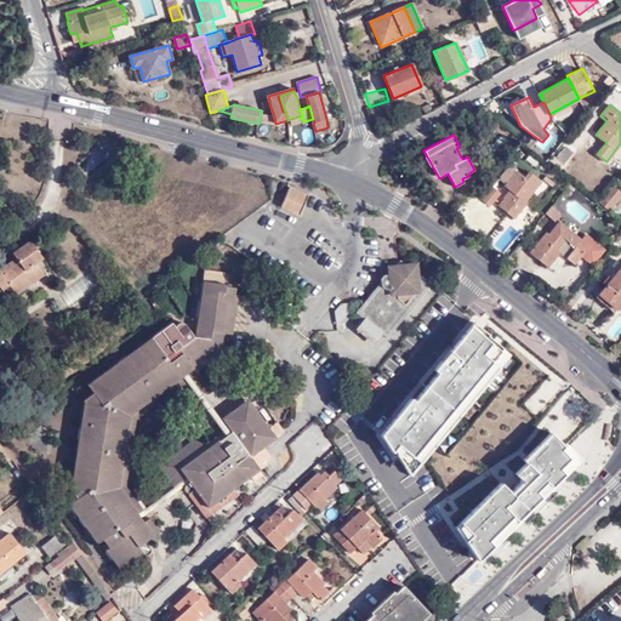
[(563,163),(573,152),(565,146),(557,158),(563,163)]
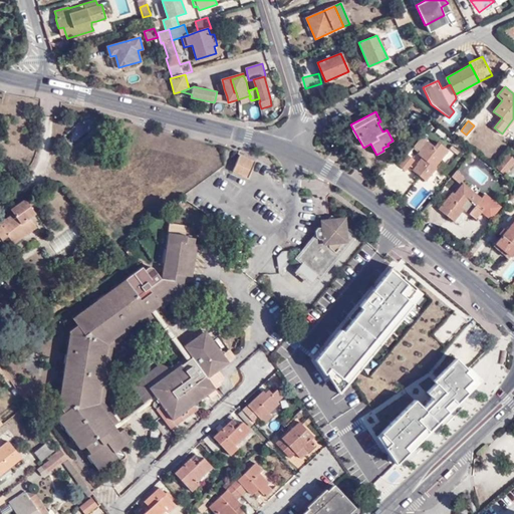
[(418,154),(422,157),(425,159),(420,165),(418,164),(414,170),(426,180),(436,167),(435,166),(448,150),(438,143),(434,147),(428,142),(418,154)]
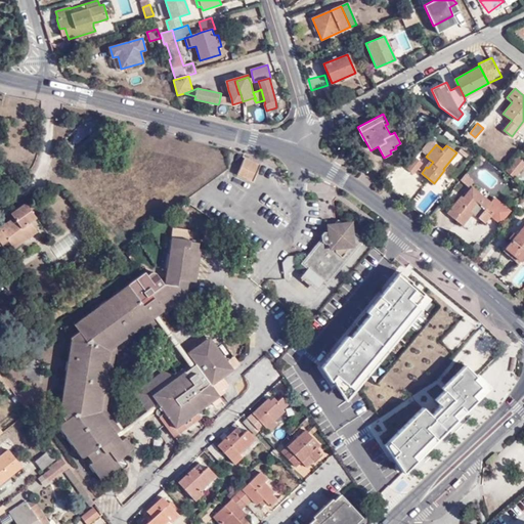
[(375,165),(382,161),(376,149),(367,155),(375,165)]
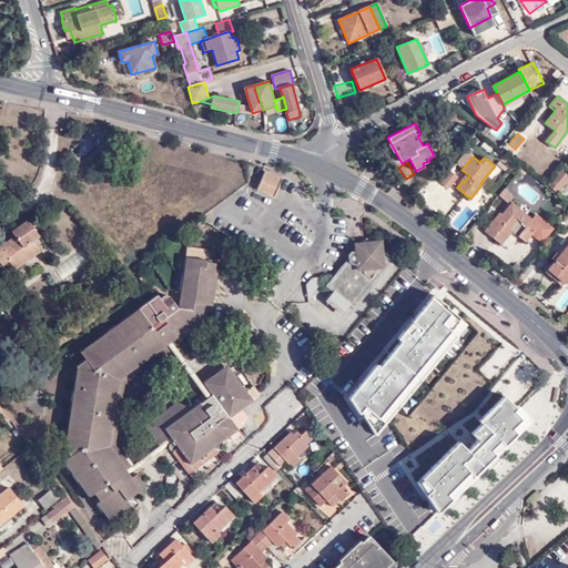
[(567,174),(560,170),(547,186),(556,193),(567,178),(567,174)]
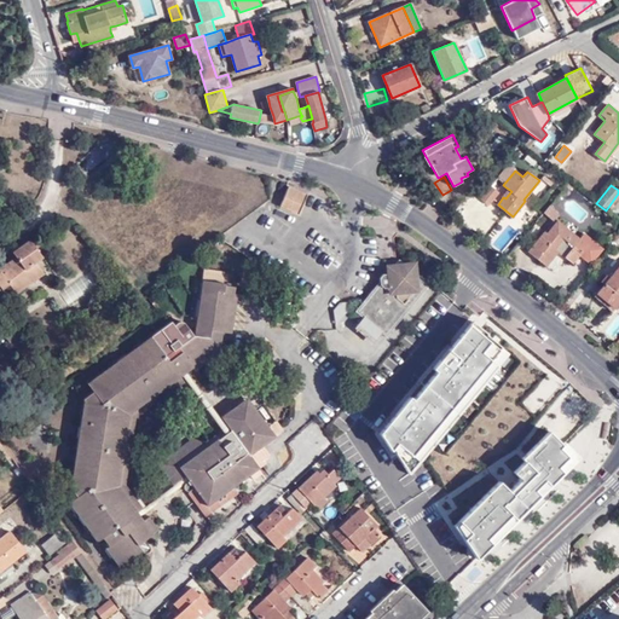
[(12,200),(5,186),(0,189),(0,197),(4,203),(12,200)]
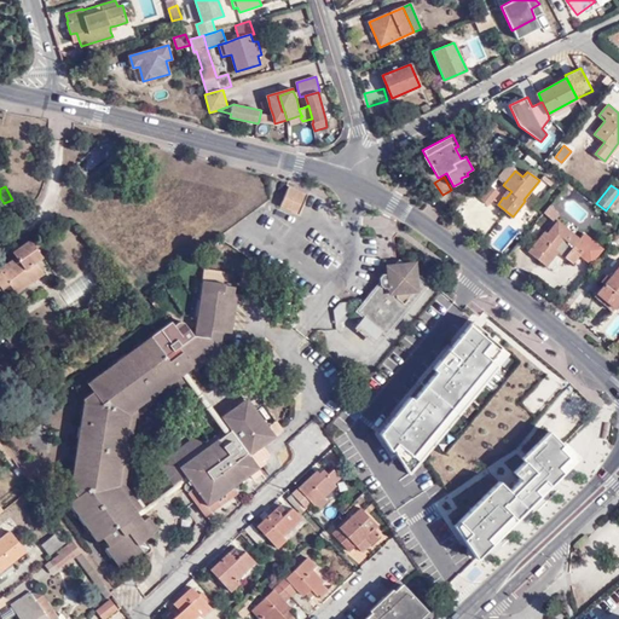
[(489,204),(498,192),(491,186),(481,197),(489,204)]
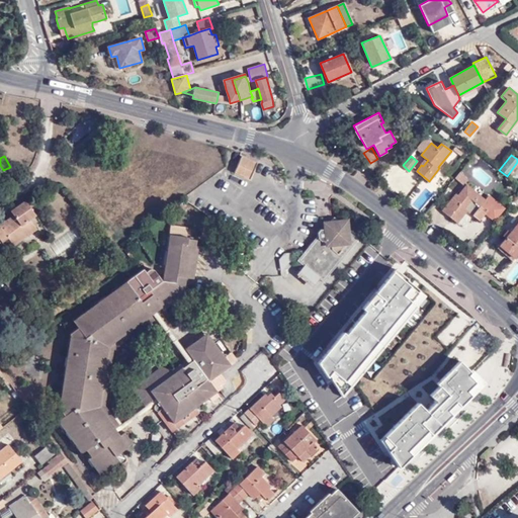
[(250,179),(257,164),(241,157),(234,173),(250,179)]
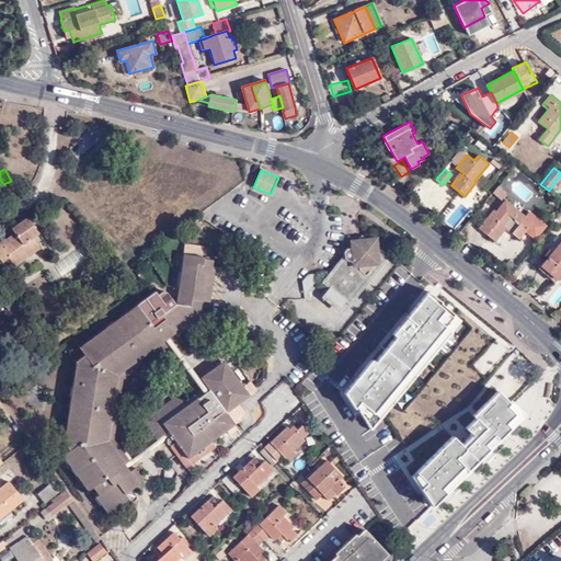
[(464,173),(460,171),(455,178),(456,179),(458,180),(464,173)]
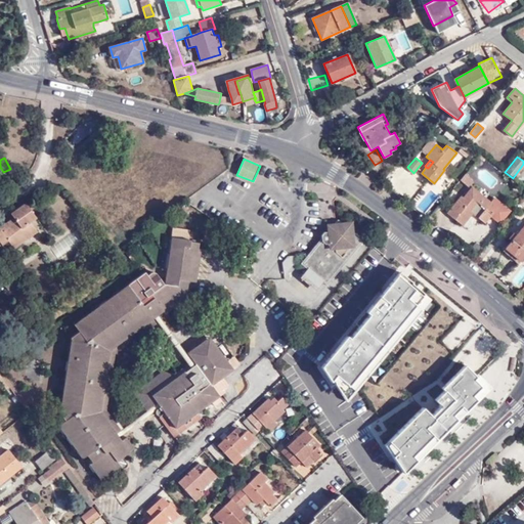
[(460,180),(470,188),(472,187),(473,186),(471,185),(474,181),(465,174),(460,180)]
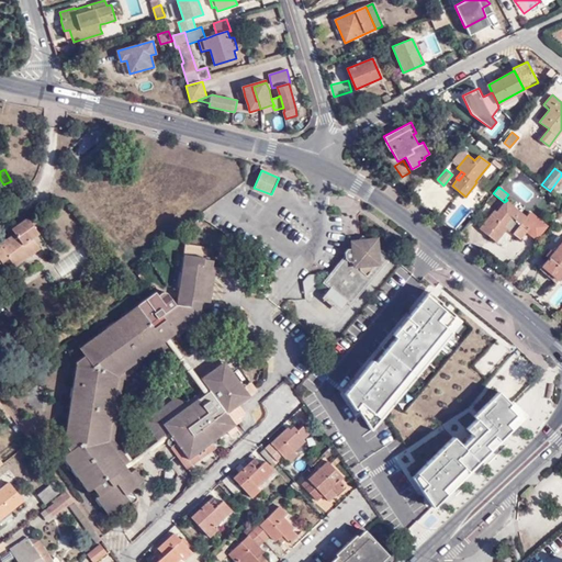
[(517,227),(513,234),(519,239),(528,229),(520,224),(526,217),(506,201),(504,202),(496,212),(494,211),(480,228),(495,242),(506,229),(504,226),(508,221),(517,227)]
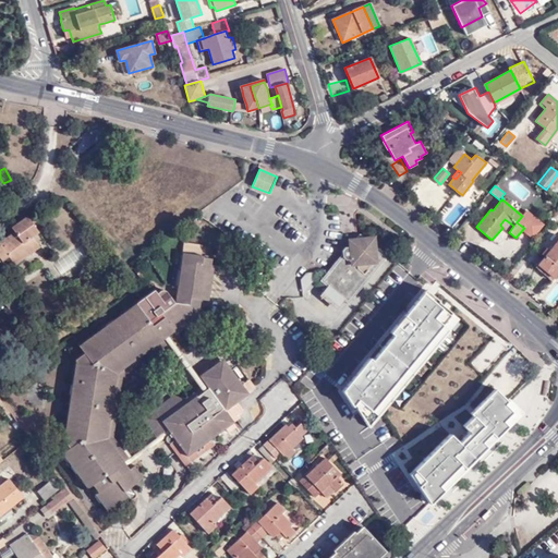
[(456,223),(462,206),(452,203),(446,220),(456,223)]
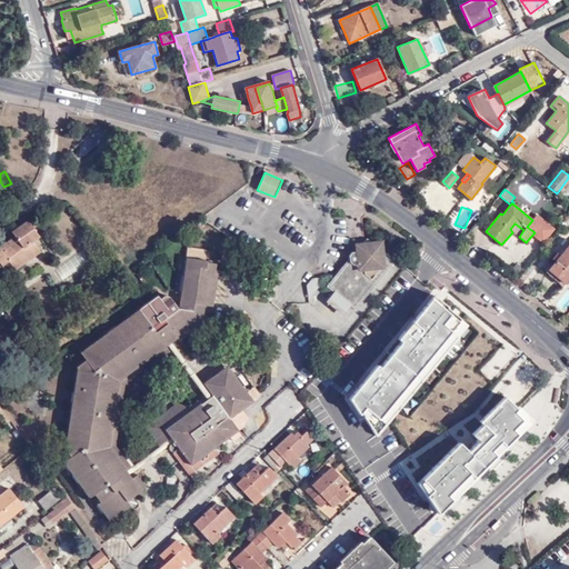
[(39,236),(35,230),(27,220),(20,225),(31,240),(39,236)]
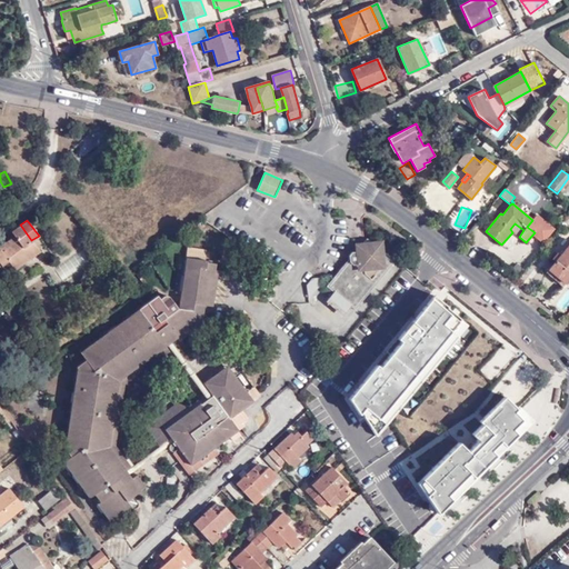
[(512,232),(519,237),(523,230),(515,223),(510,229),(512,232)]
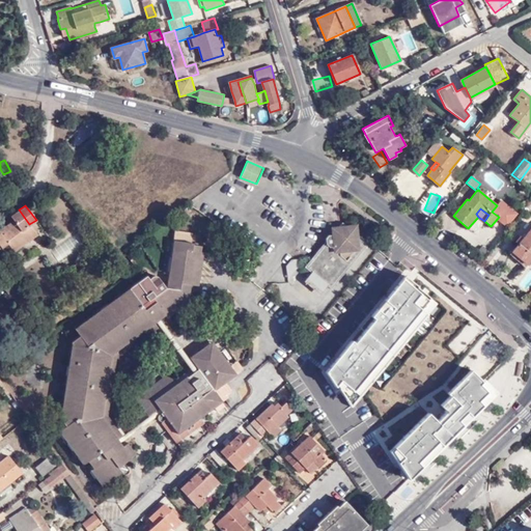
[(37,234),(29,224),(19,210),(10,216),(14,220),(15,222),(9,226),(7,224),(0,229),(0,247),(1,248),(7,244),(9,243),(7,240),(14,235),(22,246),(37,234)]
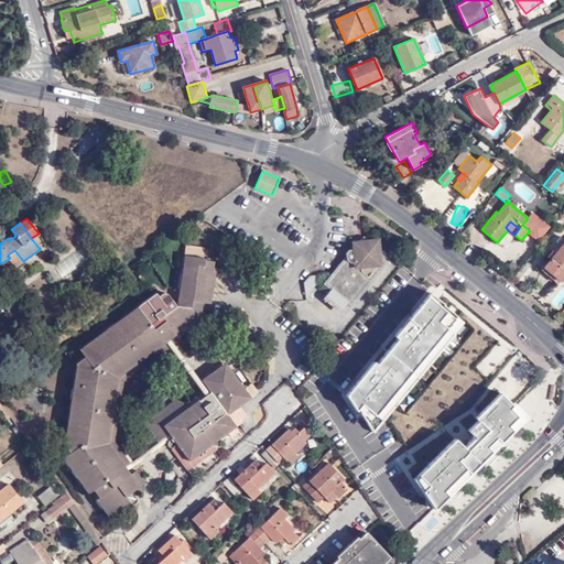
[(331,289),(348,304),(351,307),(391,259),(379,248),(377,249),(377,247),(371,241),(369,242),(369,240),(365,236),(360,240),(360,243),(358,243),(356,246),(357,249),(349,249),(347,253),(347,260),(344,260),(336,269),(338,271),(334,275),(332,273),(324,283),(331,289)]
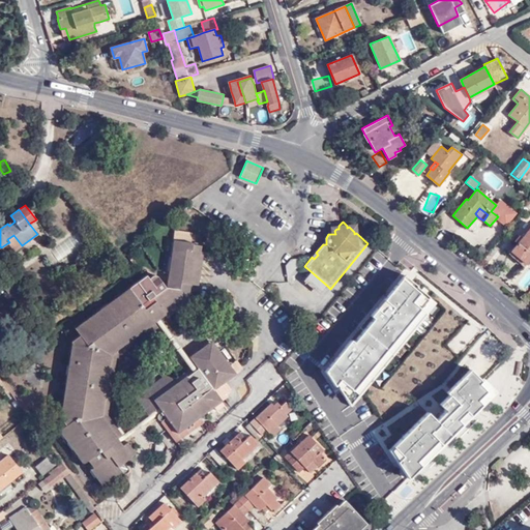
[(527,263),(529,259),(529,226),(522,238),(519,236),(514,240),(517,242),(511,249),(527,263)]
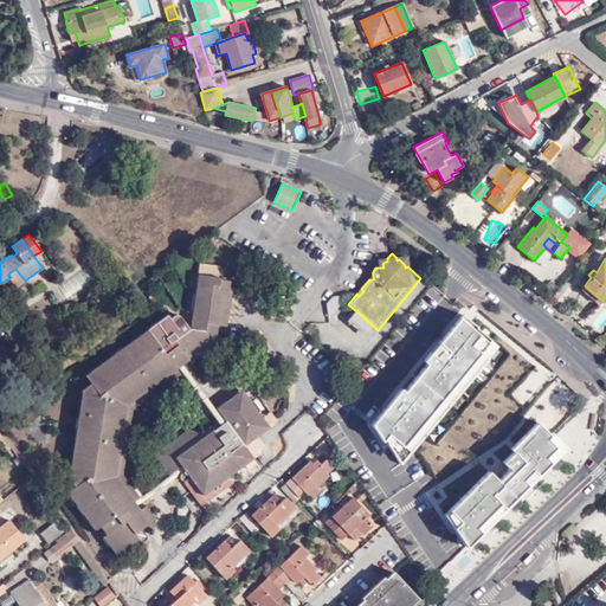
[(55,285),(63,298),(91,281),(83,268),(55,285)]
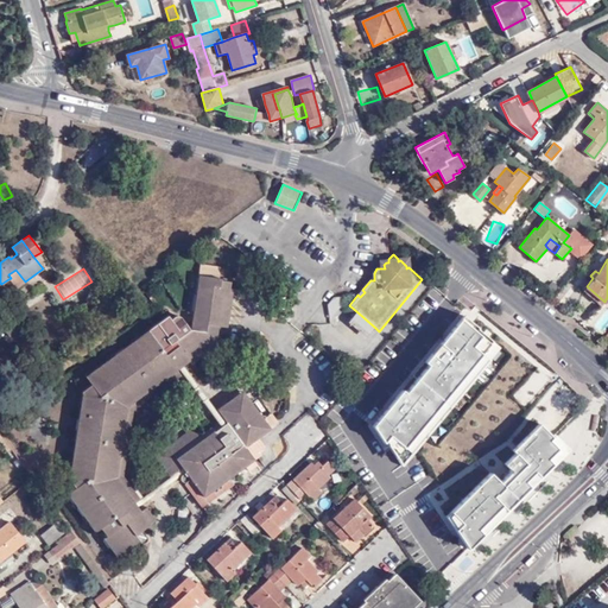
[(16,287),(25,282),(16,270),(8,274),(11,278),(8,279),(16,287)]
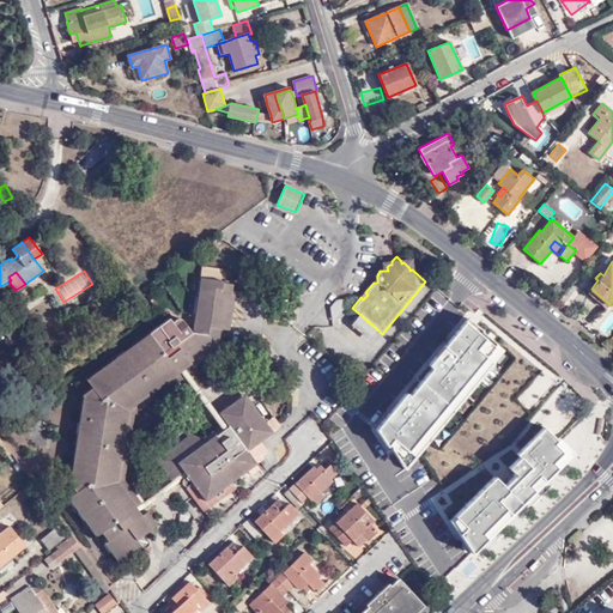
[(178,372),(180,371),(184,369),(190,363),(218,344),(219,337),(214,335),(217,328),(229,329),(231,309),(223,308),(224,301),(230,301),(230,295),(232,284),(222,283),(223,280),(200,277),(192,332),(176,343),(175,340),(173,339),(169,339),(167,341),(167,345),(167,346),(169,349),(163,352),(151,335),(87,382),(91,388),(87,390),(73,490),(76,493),(71,497),(99,535),(102,533),(108,541),(121,560),(140,547),(144,548),(146,547),(149,545),(149,541),(144,535),(155,528),(144,515),(141,517),(138,513),(135,509),(138,507),(120,481),(131,412),(180,375),(178,372)]
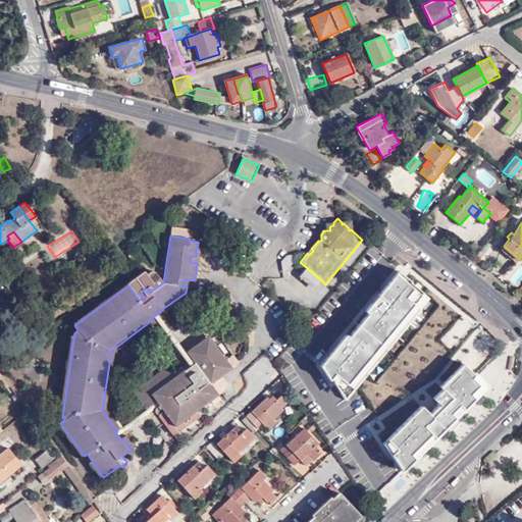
[(190,262),(197,263),(199,251),(196,251),(196,256),(191,256),(190,262)]
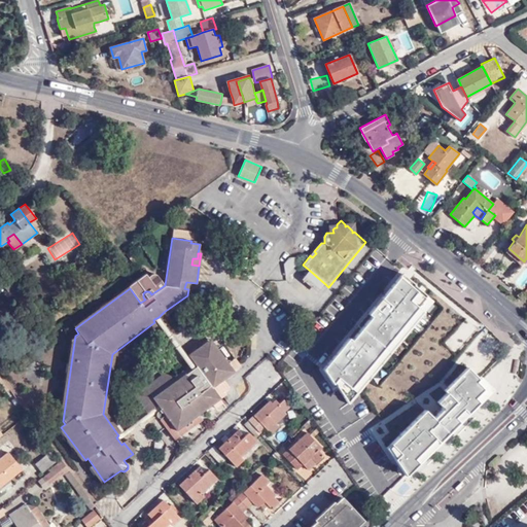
[(299,256),(290,256),(285,262),(286,276),(300,261),(299,256)]
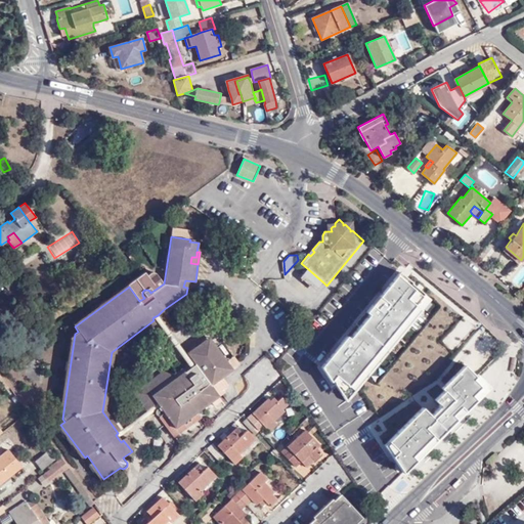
[(316,291),(323,282),(307,268),(300,277),(316,291)]
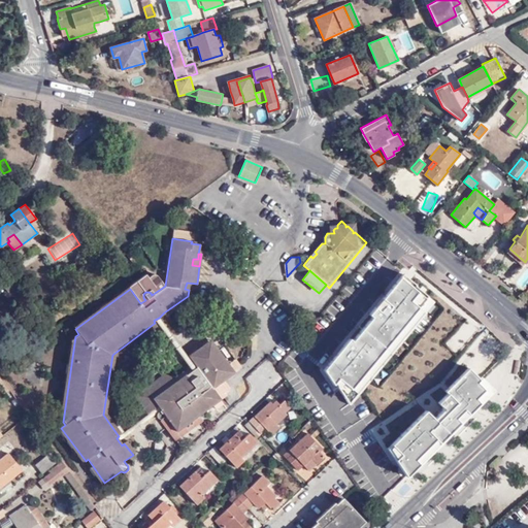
[(416,285),(402,274),(390,290),(392,291),(381,305),(377,303),(369,315),(371,317),(352,340),(349,338),(343,345),(345,348),(339,355),(337,353),(333,358),(334,359),(332,361),(331,360),(323,369),(333,384),(334,383),(349,404),(369,380),(363,373),(428,296),(415,286),(416,285)]
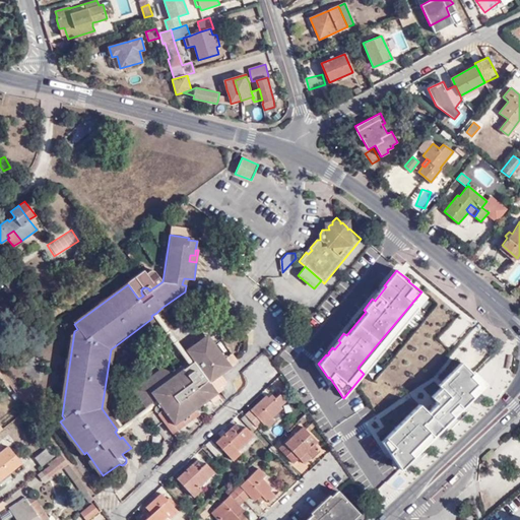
[(74,324),(128,284),(126,281),(72,322),(74,324)]
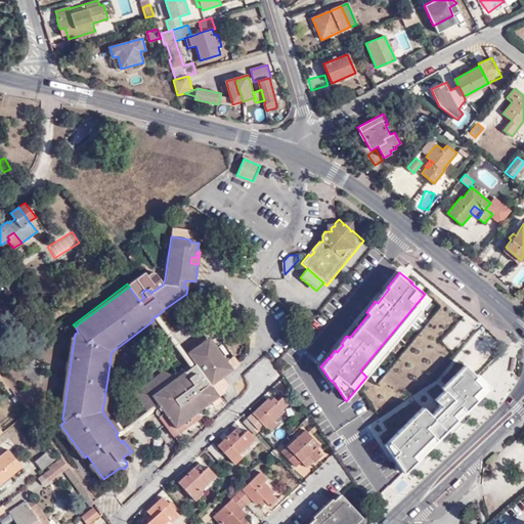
[(387,288),(375,301),(378,303),(389,289),(387,288)]
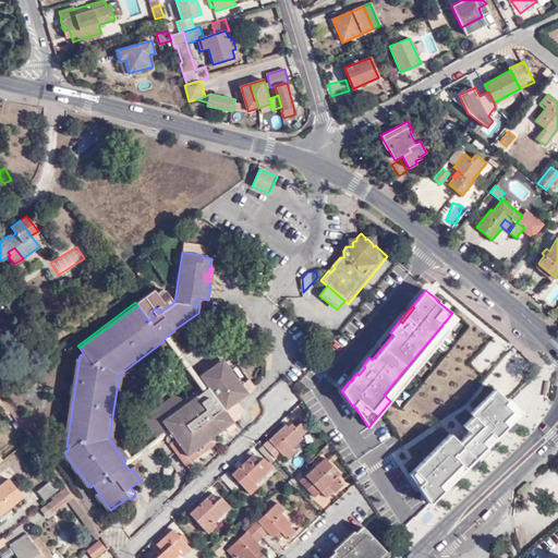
[(15,317),(9,308),(5,312),(12,319),(15,317)]
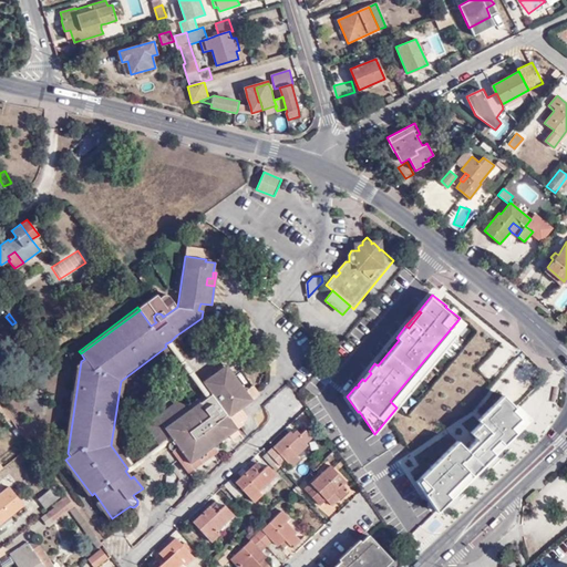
[(202,318),(176,336),(179,339),(204,320),(202,318)]
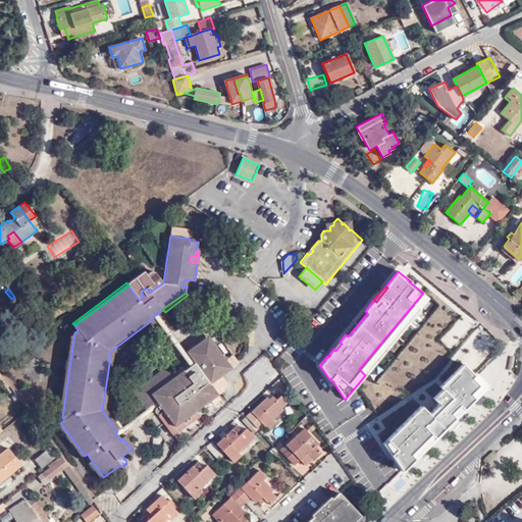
[(429,299),(423,293),(359,369),(365,375),(429,299)]
